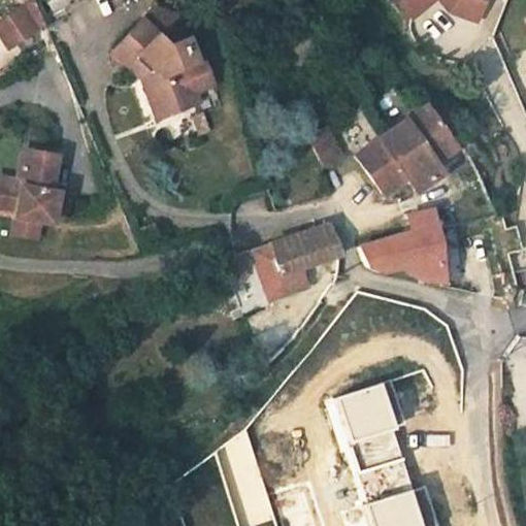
[(394,0),(417,19),(432,0),(444,0),(456,7),(482,15),(486,0),(394,0)]
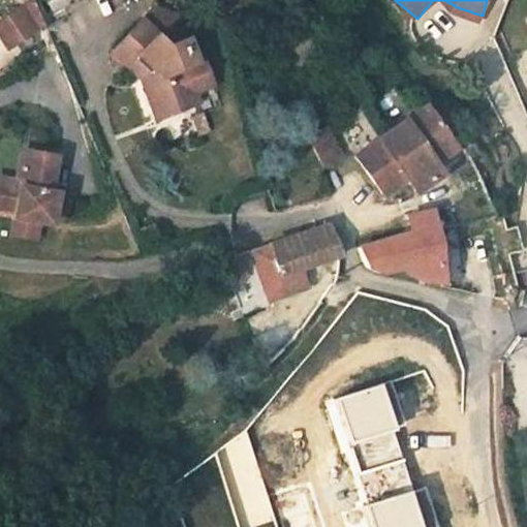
[(41,35),(24,9),(3,23),(22,49),(41,35)]
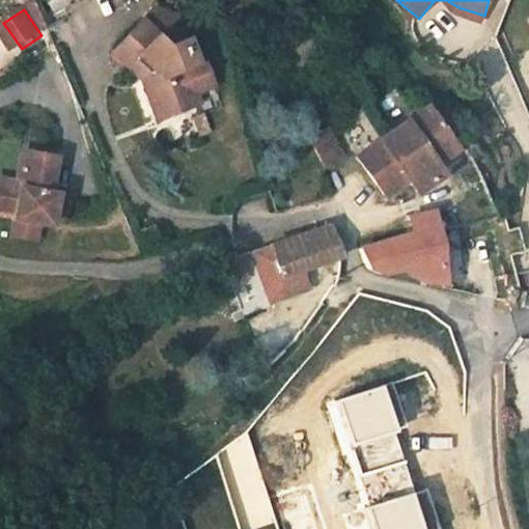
[(114,54),(142,78),(156,106),(199,87),(190,66),(201,60),(189,36),(167,45),(139,22),(114,54)]
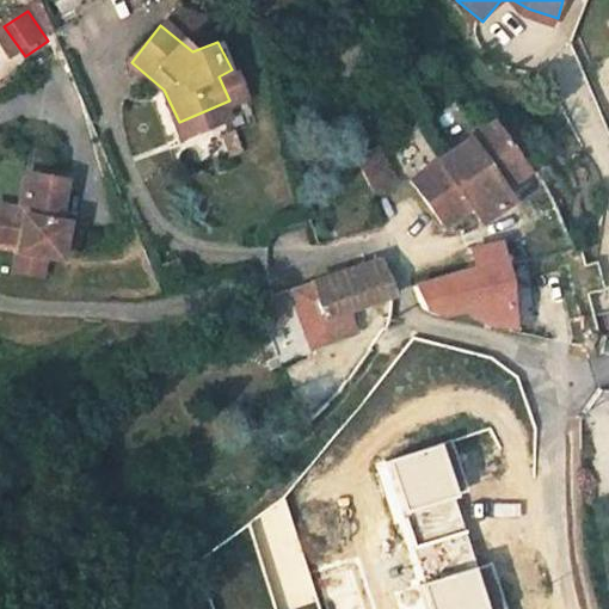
[(237,117),(229,100),(179,122),(186,137),(237,117)]
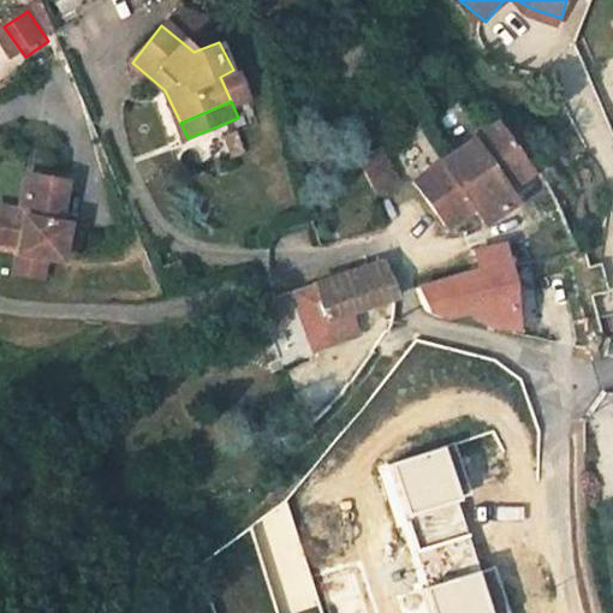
[(500,129),(448,156),(411,176),(447,227),(484,207),(494,221),(527,204),(519,190),(541,176),(500,129)]
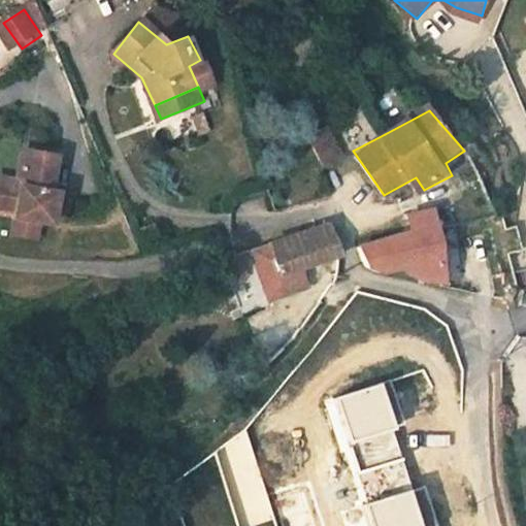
[(198,137),(211,134),(207,113),(194,117),(198,137)]
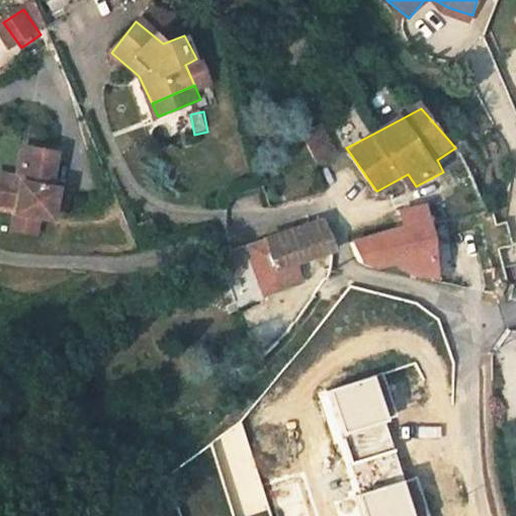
[(319,131),(304,138),(314,152),(329,145),(319,131)]
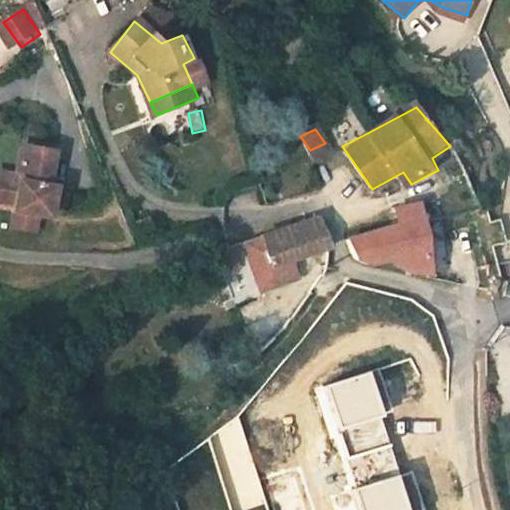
[(60,151),(25,147),(21,181),(0,178),(0,204),(19,209),(18,229),(41,233),(42,218),(57,220),(63,182),(57,181),(60,151)]
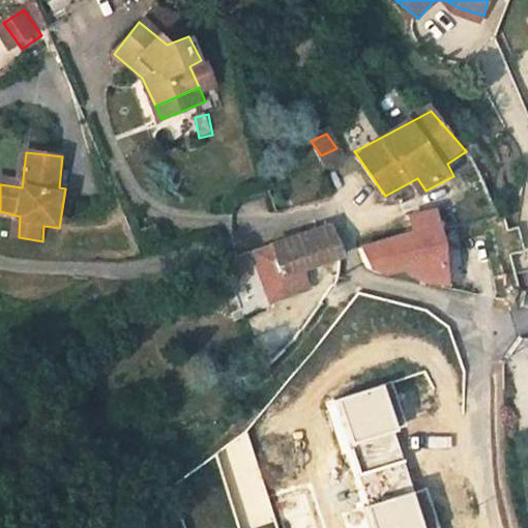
[(457,281),(441,213),(416,221),(417,232),(365,246),(372,267),(387,265),(457,281)]
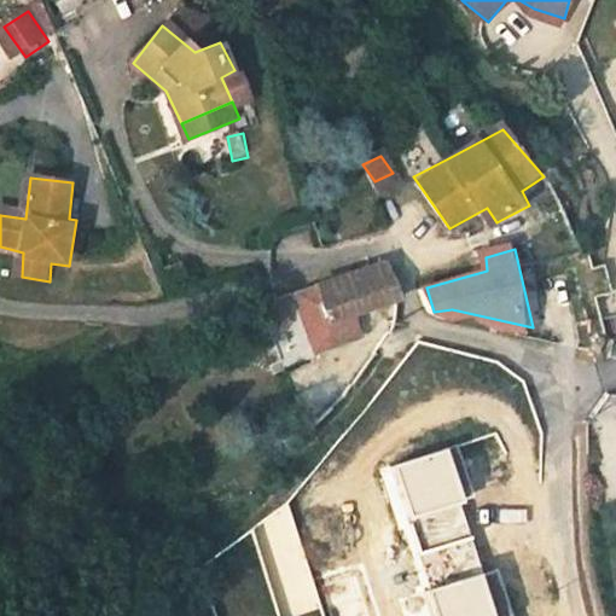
[(389,262),(296,301),(318,353),(361,336),(353,314),(397,297),(389,262)]
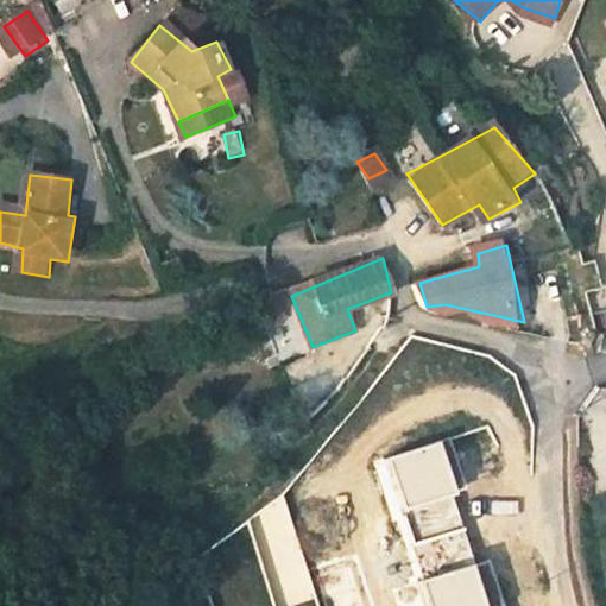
[(279,301),(259,308),(265,321),(284,313),(279,301)]
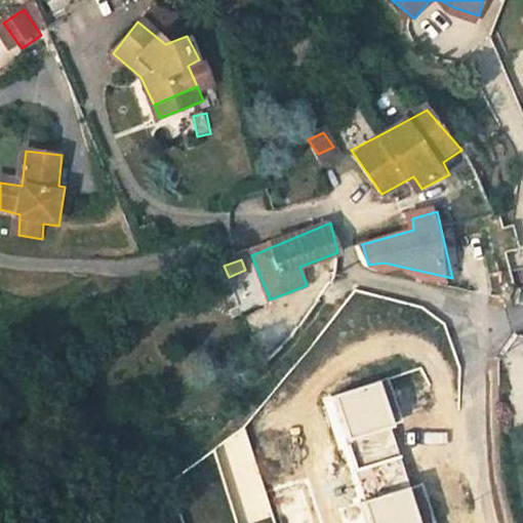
[(229,277),(233,288),(249,281),(245,270),(229,277)]
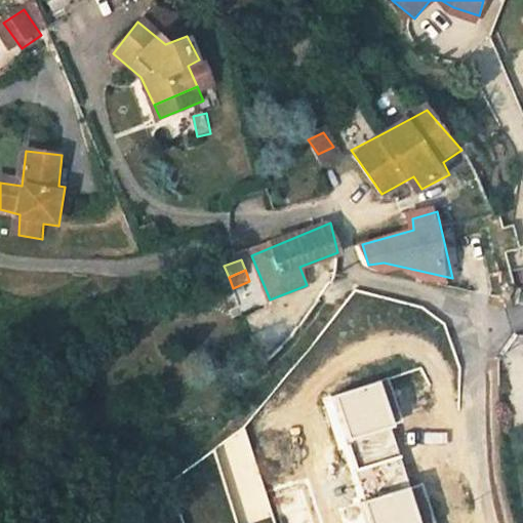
[(229,296),(233,316),(266,309),(262,289),(229,296)]
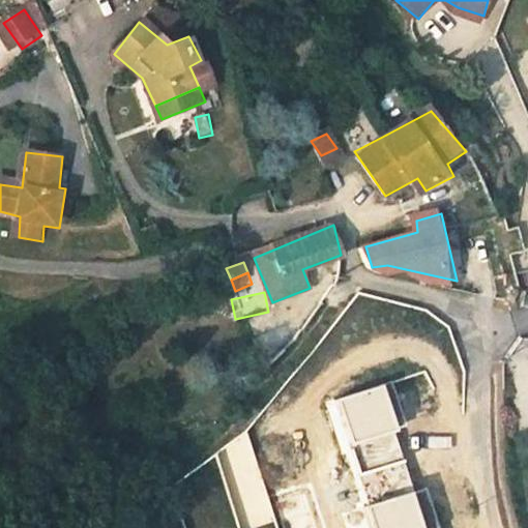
[(413,492),(397,433),(407,430),(393,382),(335,399),(358,479),(364,478),(371,503),(413,492)]
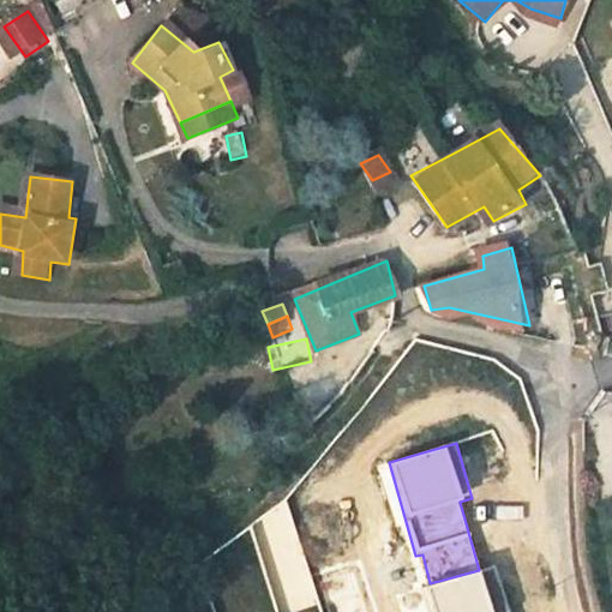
[(510,611),(495,565),(424,591),(430,611),(510,611)]
